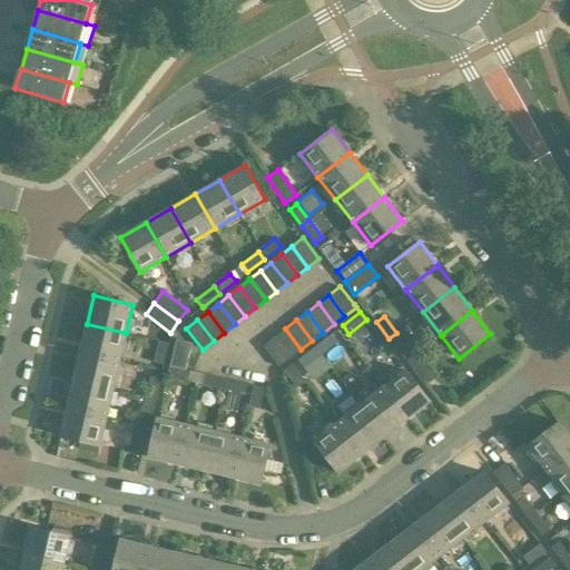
[(80,352),(119,361),(126,333),(87,324),(80,352)]
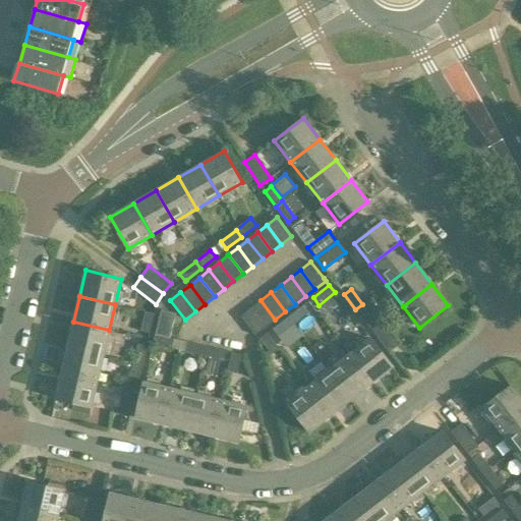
[(275,320),(261,300),(250,308),(265,327),(275,320)]
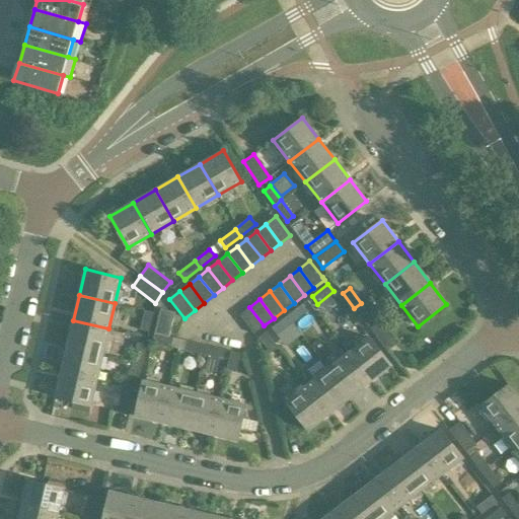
[(366,323),(373,318),(361,303),(354,308),(366,323)]
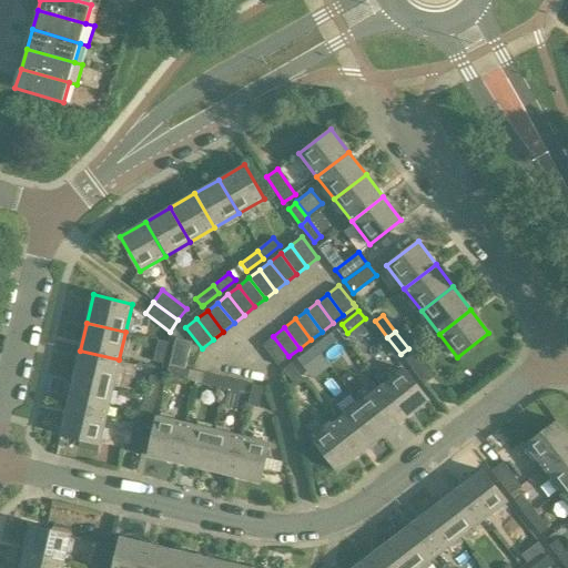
[(335,342),(330,334),(313,346),(318,355),(335,342)]
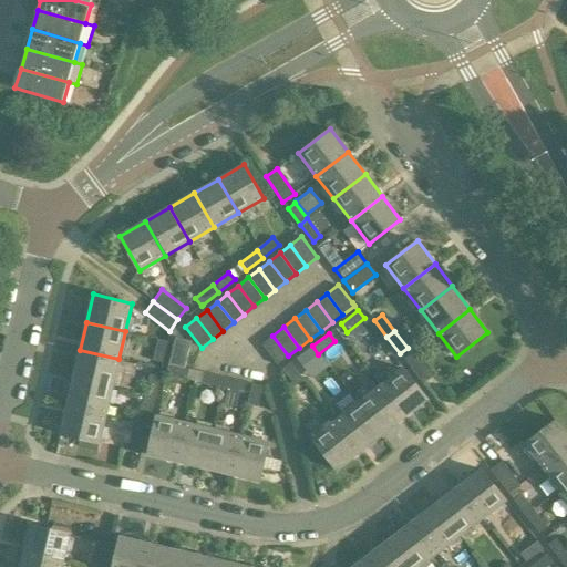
[(260,344),(277,366),(288,356),(272,336),(260,344)]
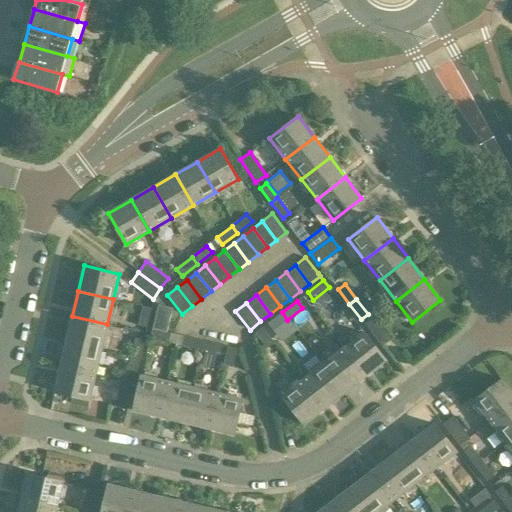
[(158,304),(152,329),(167,332),(172,308),(158,304)]
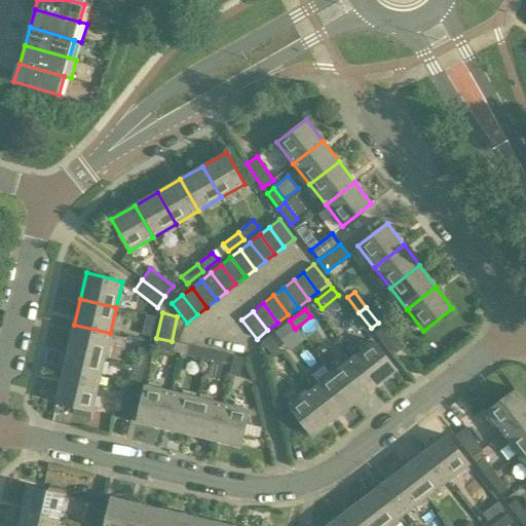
[(145,315),(141,334),(151,336),(155,317),(145,315)]
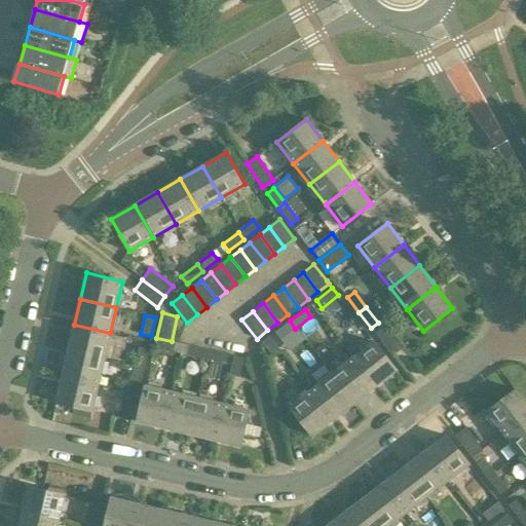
[(274,332),(280,340),(295,329),(290,321),(274,332)]
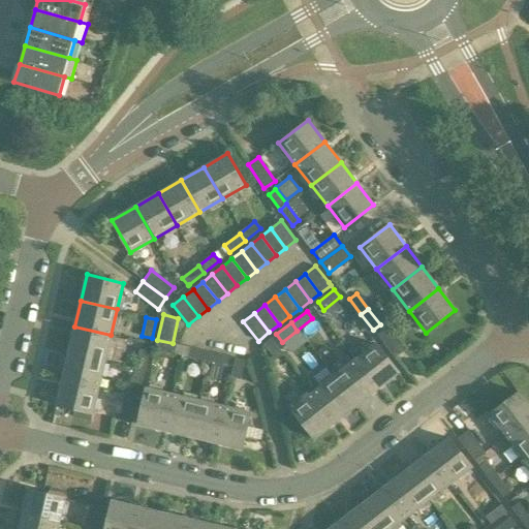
[(69,352),(104,361),(111,335),(74,327),(69,352)]
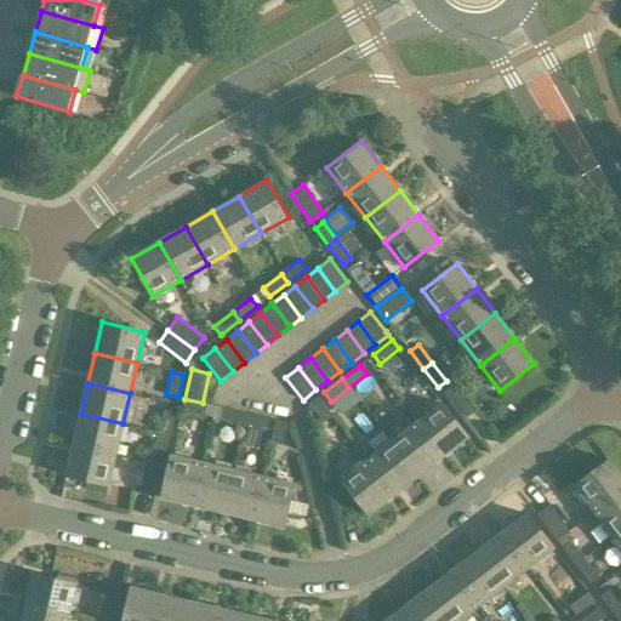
[(474,410),(455,383),(443,393),(463,419),(474,410)]
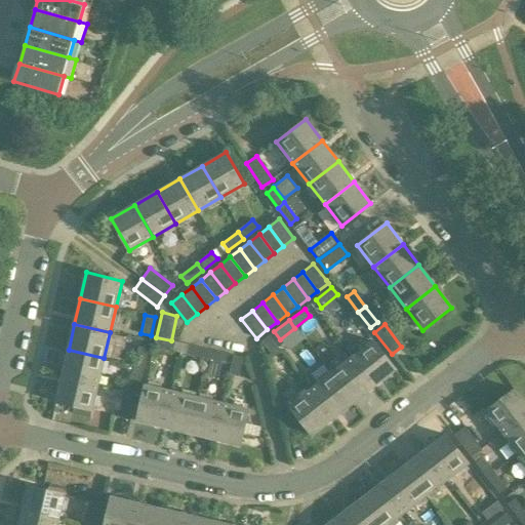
[(269,336),(267,338),(261,342),(273,358),(280,352),(269,336)]
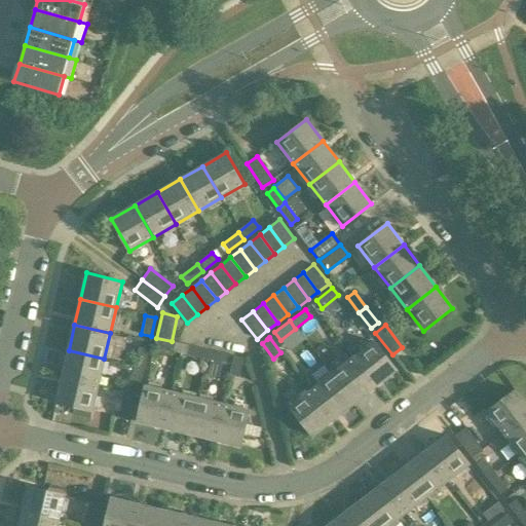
[(156,338),(154,347),(173,351),(175,342),(172,341),(156,338)]
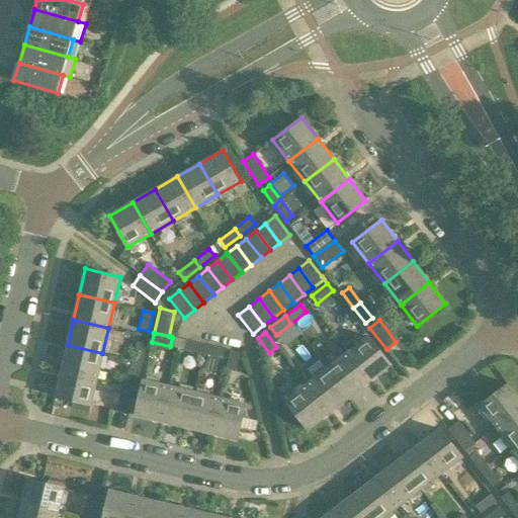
[(346,353),(368,381),(390,365),(367,337),(346,353)]
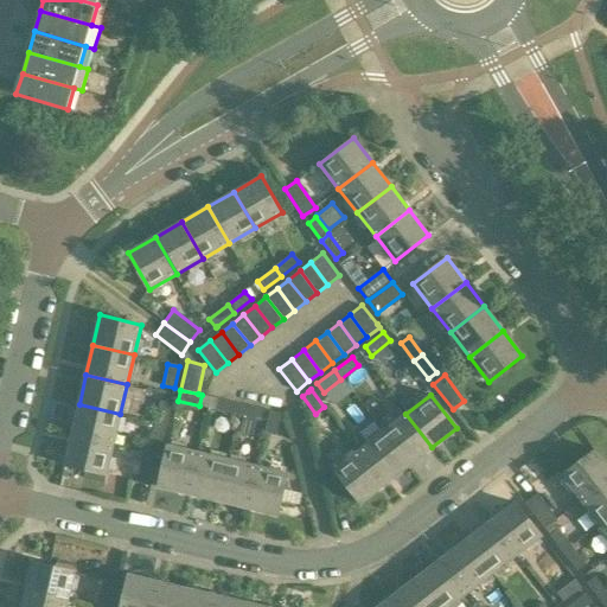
[(218,398),(216,410),(237,415),(241,403),(218,398)]
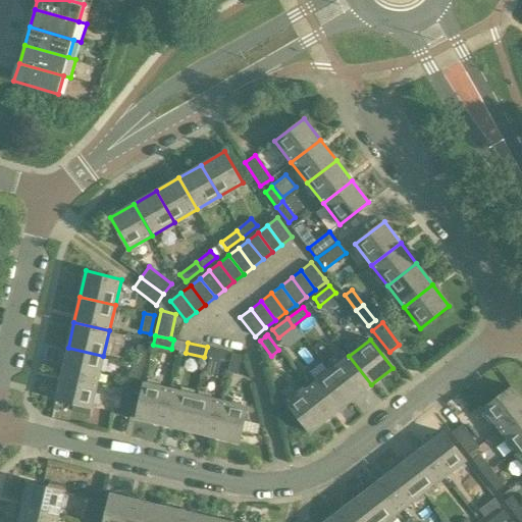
[(147,347),(137,345),(133,363),(143,365),(147,347)]
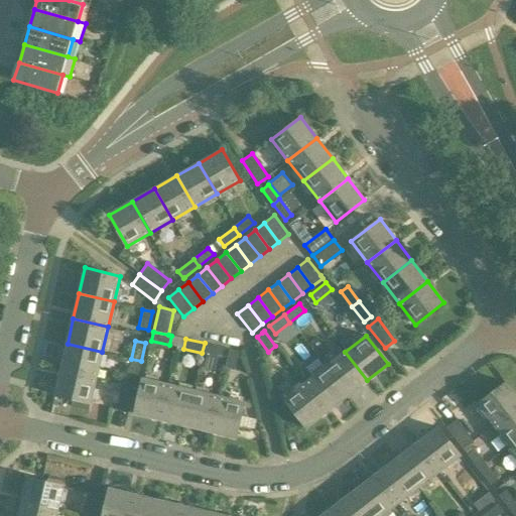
[(221,358),(223,348),(205,343),(202,353),(221,358)]
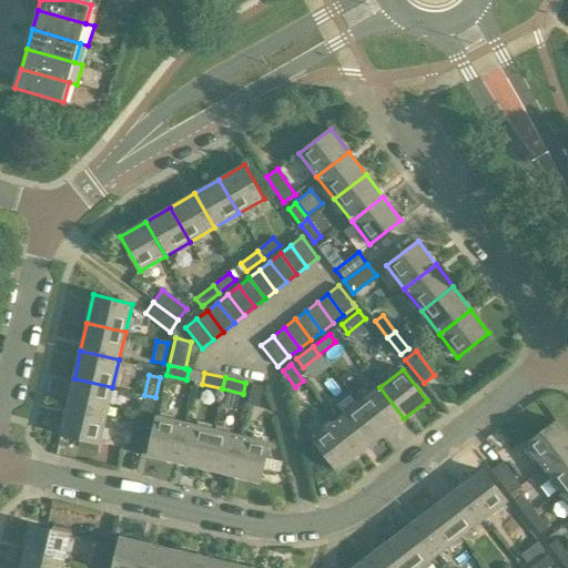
[(68,406),(105,415),(112,387),(74,378),(68,406)]
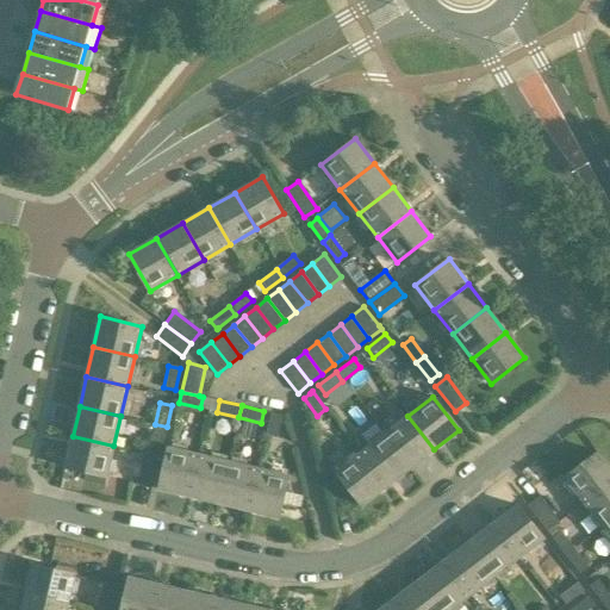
[(286,431),(279,429),(281,415),(271,412),(265,436),(275,439),(277,437),(284,440),(286,431)]
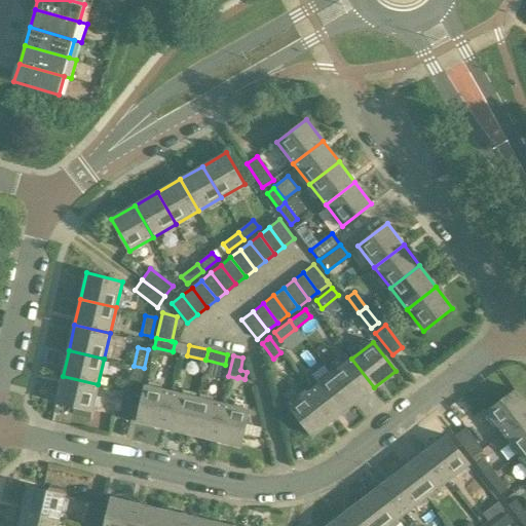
[(331,375),(353,404),(374,387),(351,359),(331,375)]
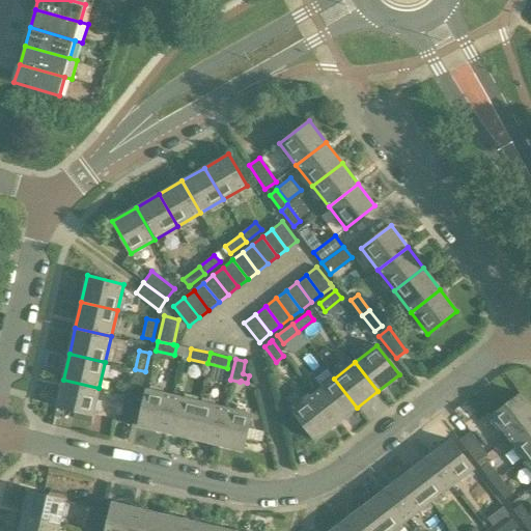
[(131,389),(140,391),(145,371),(135,369),(131,389)]
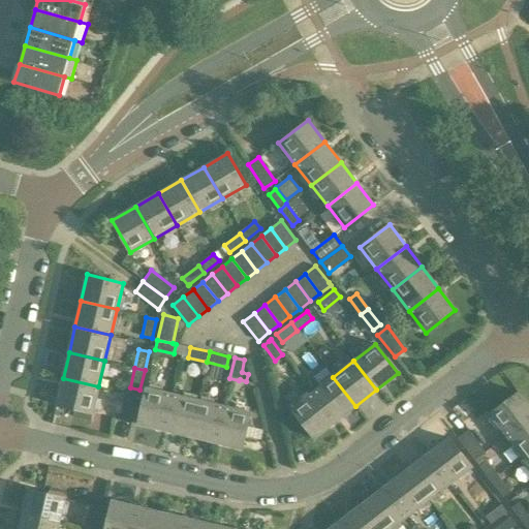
[(312,393),(335,423),(355,406),(333,377),(312,393)]
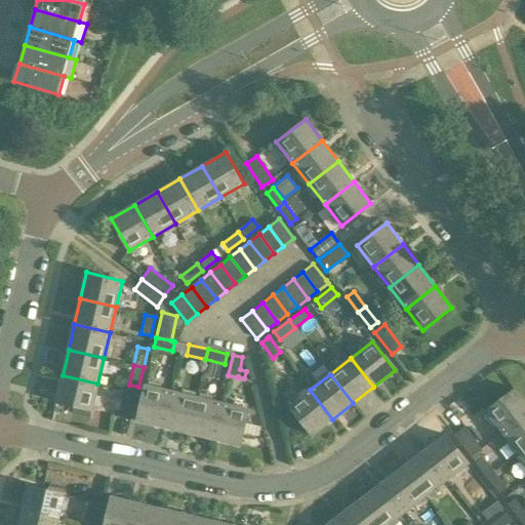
[(97,384),(63,375),(56,402),(91,410),(97,384)]
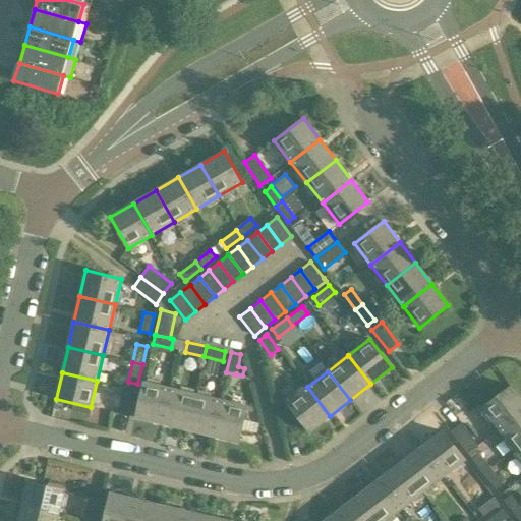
[(162,424),(170,389),(143,383),(135,418),(162,424)]
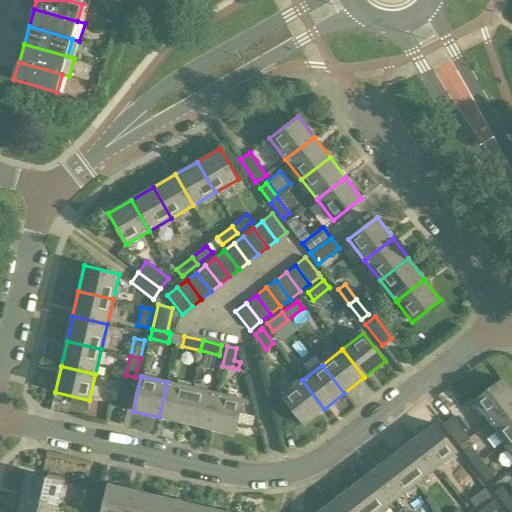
[(490,422),(511,404),(511,392),(502,379),(474,401),(490,422)]
